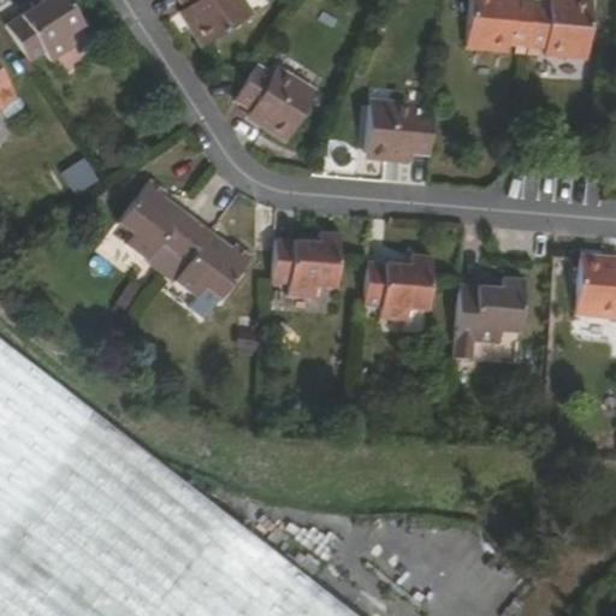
[(41,0),(42,0),(6,27),(30,64),(45,54),(51,64),(73,48),(63,31),(80,19),(65,0),(41,0)]
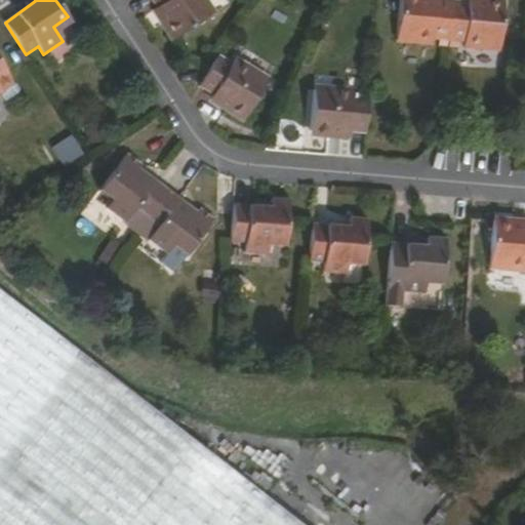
[(154,0),(159,5),(167,18),(161,23),(173,40),(213,12),(204,0),(154,0)]
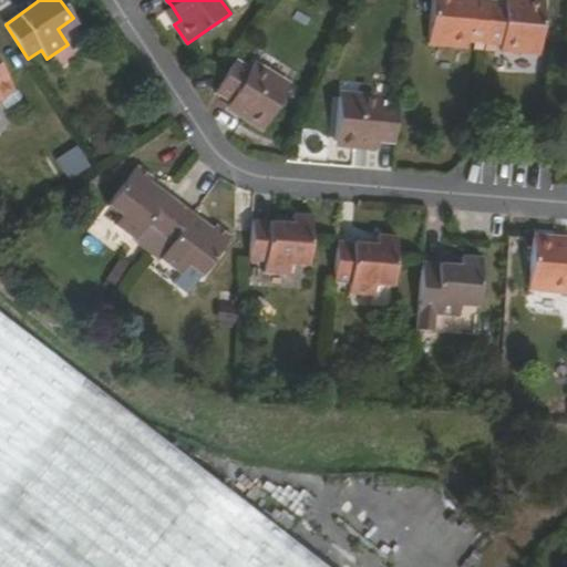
[(467,41),(483,42),(487,2),(471,0),(467,0),(431,0),(428,43),(466,47),(467,41)]
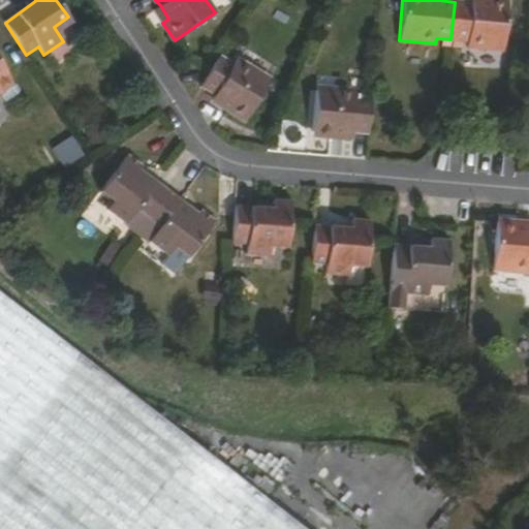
[(455,2),(450,39),(467,41),(467,47),(504,50),(508,1),(501,0),(489,0),(489,4),(470,2),(455,2)]
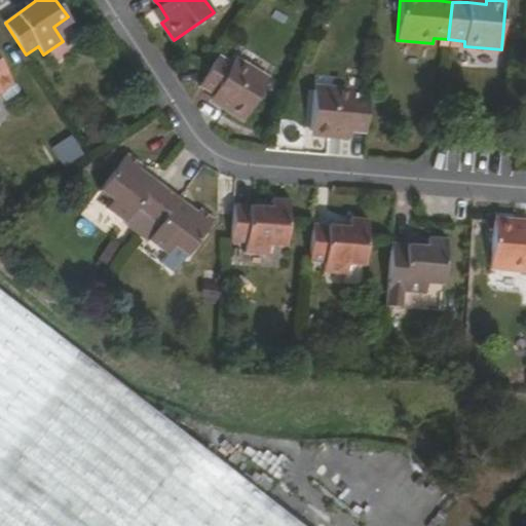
[(167,19),(159,5),(152,10),(161,23),(167,19)]
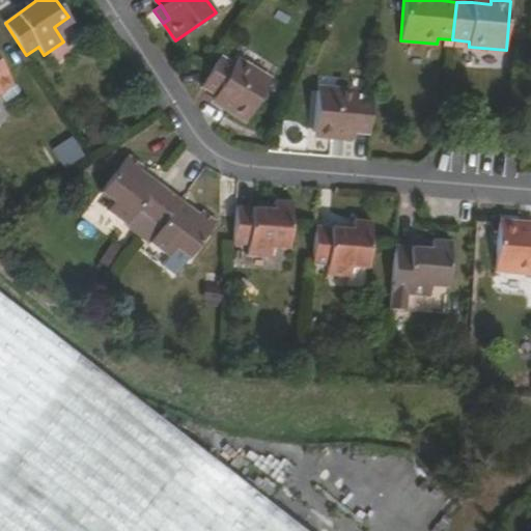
[(221,55),(214,66),(202,87),(216,95),(215,98),(249,119),(270,83),(238,62),(235,64),(221,55)]
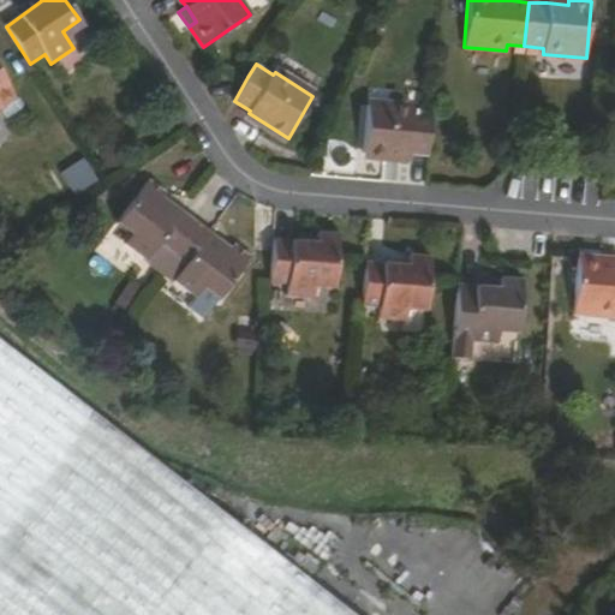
[(410,155),(428,157),(431,115),(412,113),(412,109),(366,106),(363,154),(410,159),(410,155)]
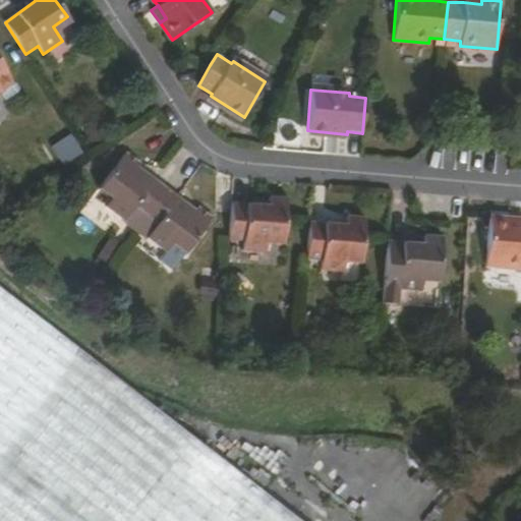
[(106,206),(136,230),(166,188),(155,178),(152,182),(135,170),(138,166),(141,163),(127,152),(99,188),(112,198),(106,206)]
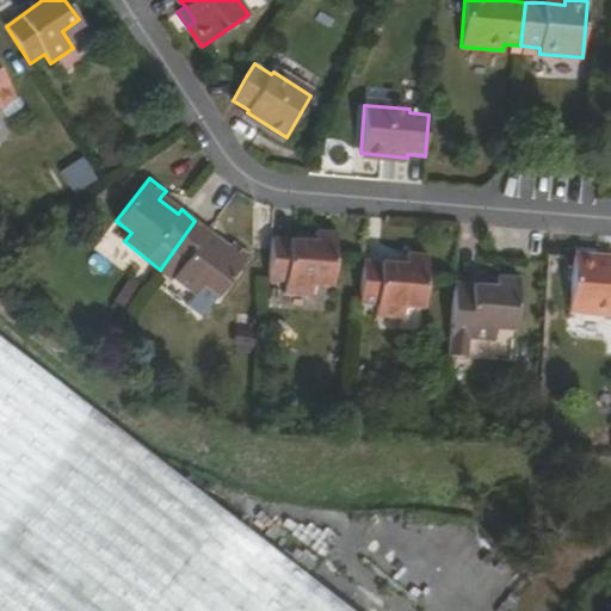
[(195,221),(160,270),(193,295),(202,284),(217,297),(248,253),(233,241),(229,246),(226,250),(208,236),(209,230),(195,221)]
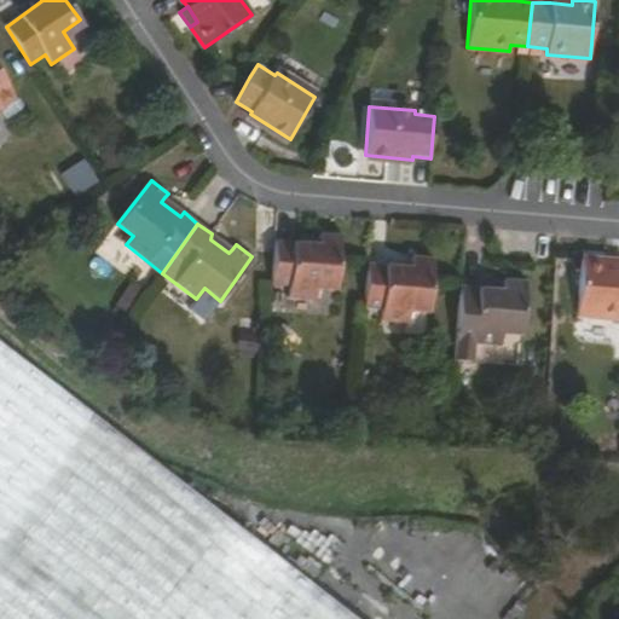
[(275,241),(272,284),(288,285),(288,299),(316,300),(317,282),(337,283),(340,237),(318,233),(318,244),(275,241)]
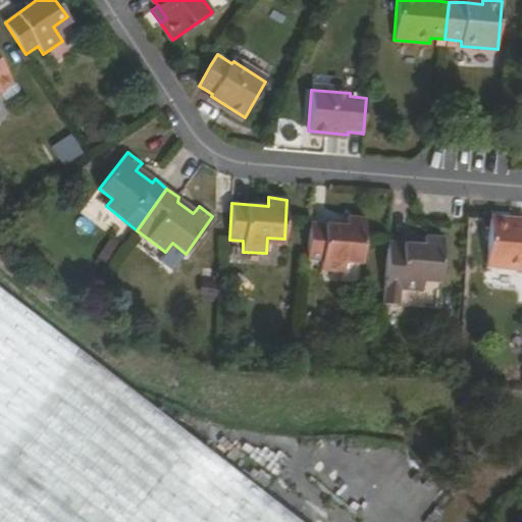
[(310,222),(307,260),(321,260),(320,271),(345,272),(346,257),(361,257),(364,218),(347,216),(347,224),(310,222)]
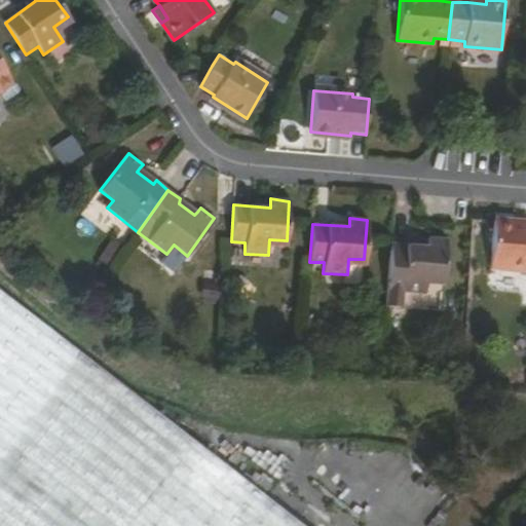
[(524,265),(525,265),(525,228),(512,226),(512,220),(493,218),(489,268),(524,271),(524,265)]
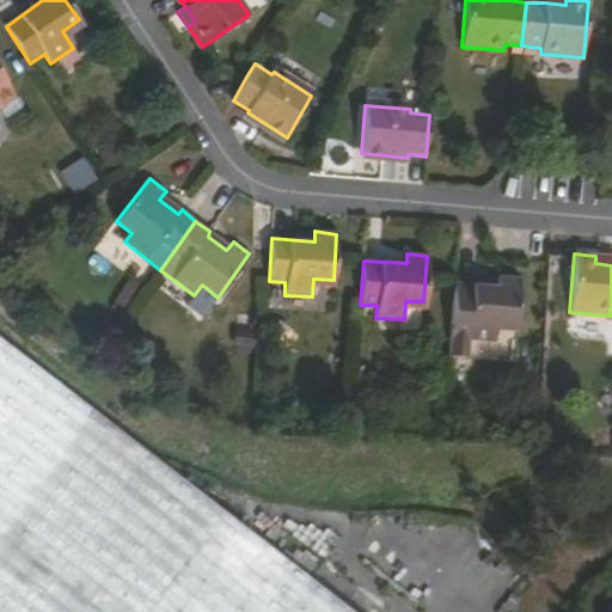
[(454,283),(448,356),(465,357),(466,340),(493,342),(494,324),(514,325),(518,279),(497,276),(497,287),(454,283)]
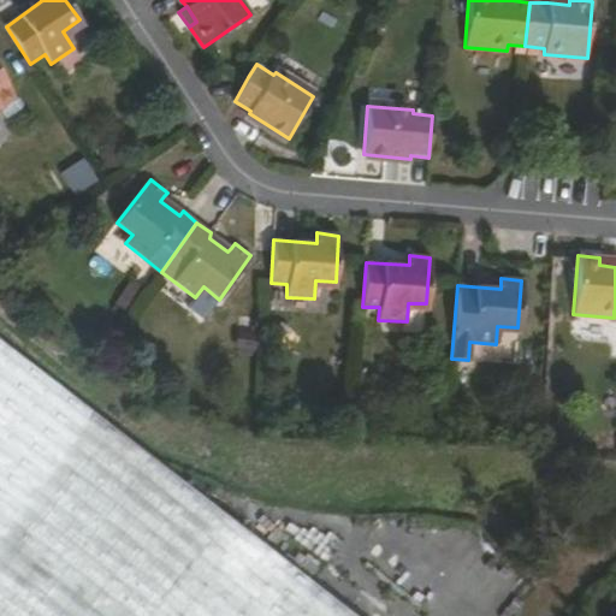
[(355,615),(0,341),(0,615),(355,615)]
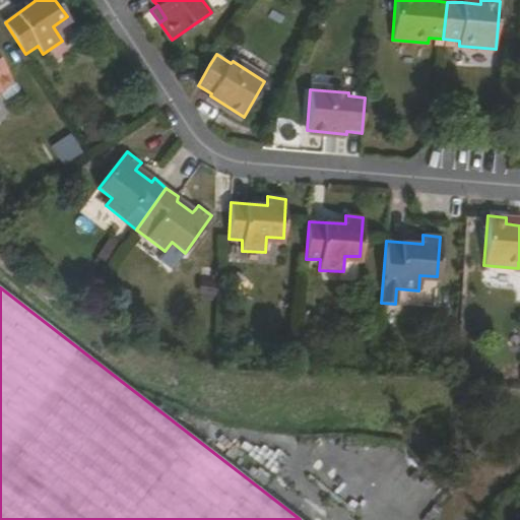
[(387,324),(379,323),(378,335),(386,336),(387,324)]
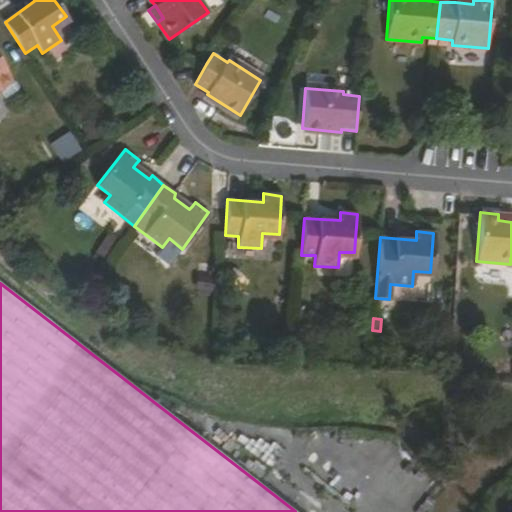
All buildings are outlined.
